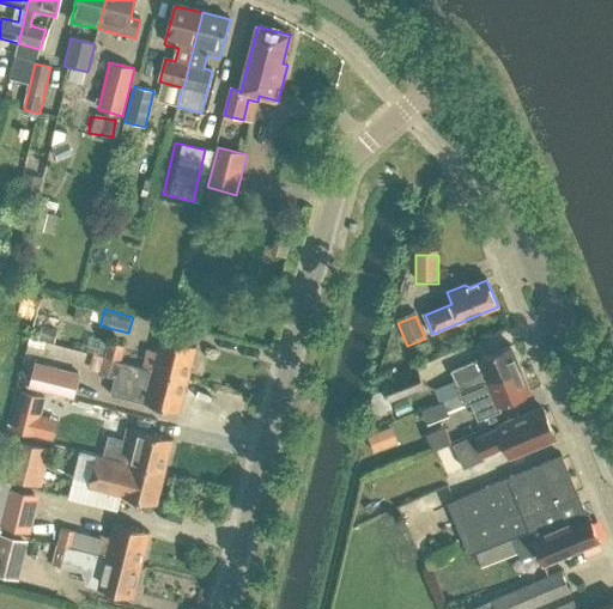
[(144,369),(188,381),(196,348),(162,339),(158,353),(149,351),(144,369)]
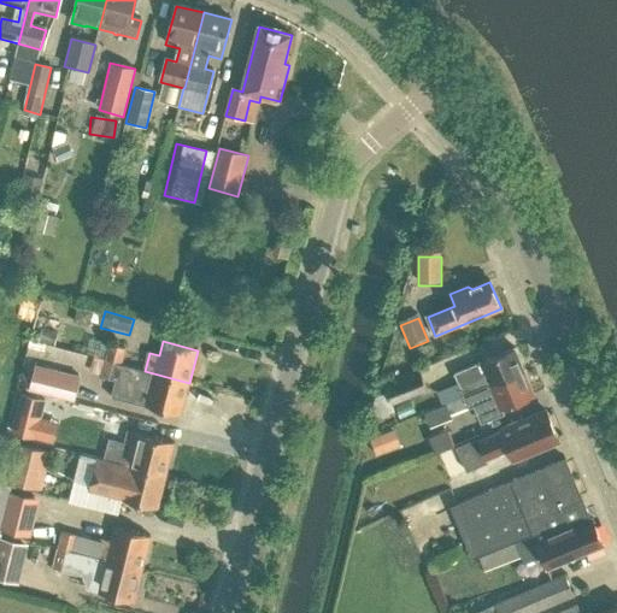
[(109,346),(105,361),(122,365),(125,349),(109,346)]
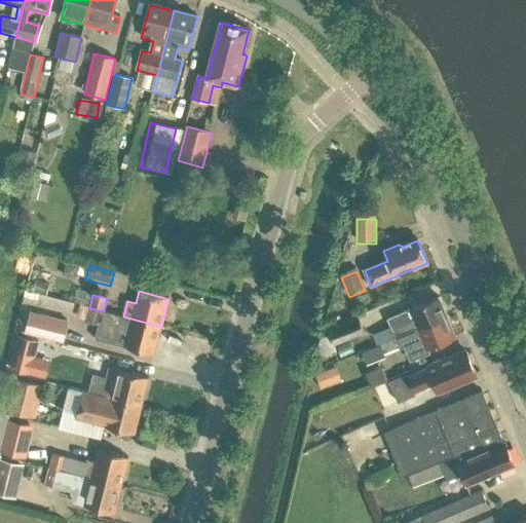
[(391,328),(374,336),(378,346),(447,319),(439,298),(387,320),(391,328)]
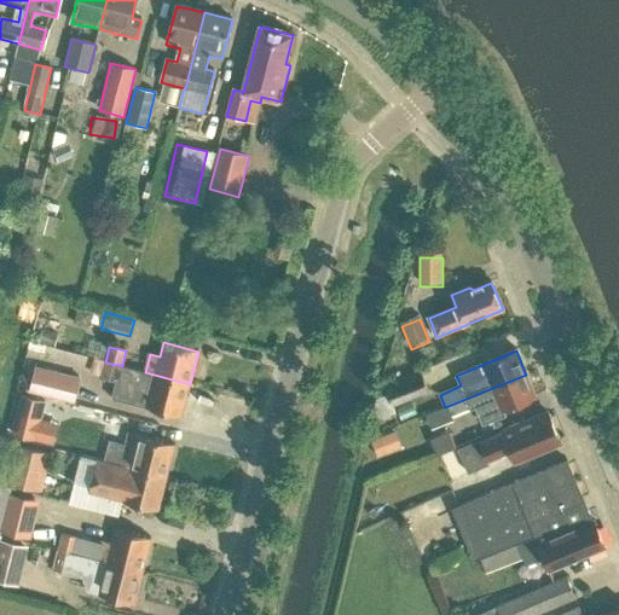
[(111,399),(181,417),(190,384),(145,372),(94,360),(91,375),(102,377),(100,379),(116,383),(111,399)]
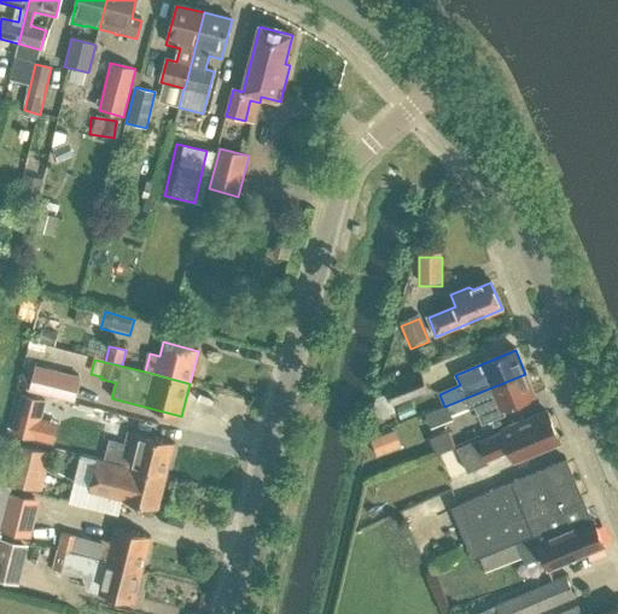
[(35,370),(29,395),(74,405),(80,381),(35,370)]
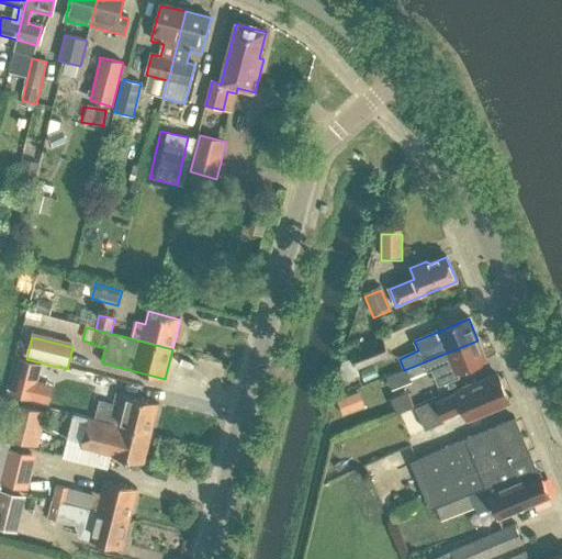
[(358,370),(391,357),(383,339),(351,353),(358,370)]
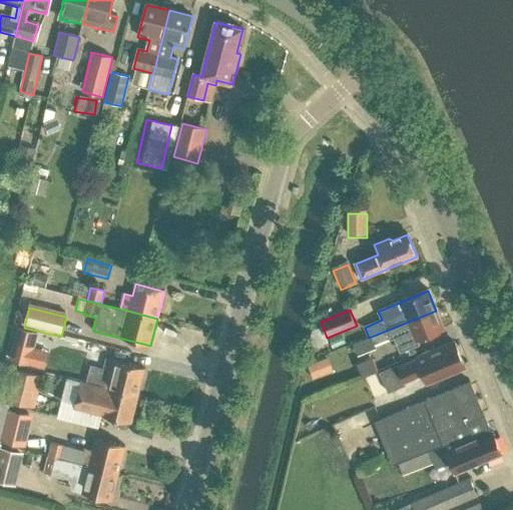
[(445,330),(436,311),(369,338),(373,347),(395,339),(401,353),(419,345),(418,341),(445,330)]
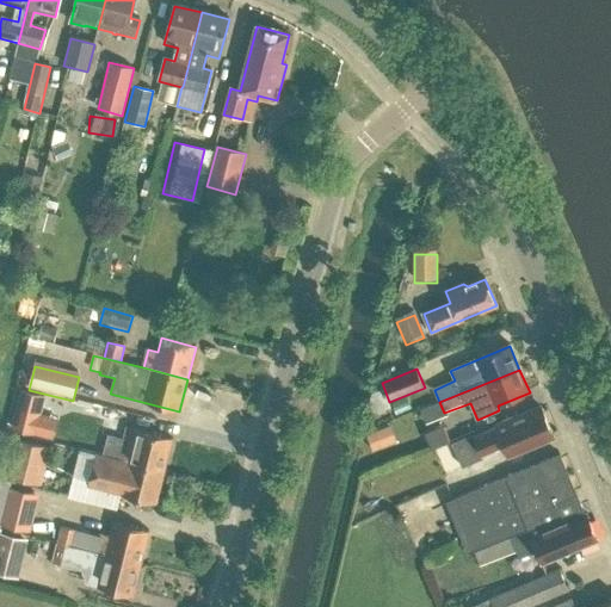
[(473,435),(452,444),(462,468),(483,459),(482,456),(505,447),(510,458),(528,450),(526,447),(554,437),(542,409),(516,420),(512,419),(495,426),(497,428),(474,438),(473,435)]
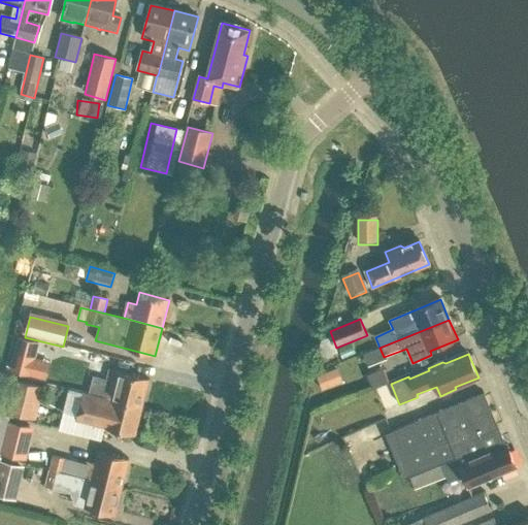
[(312,376),(317,389),(336,383),(332,369),(312,376)]
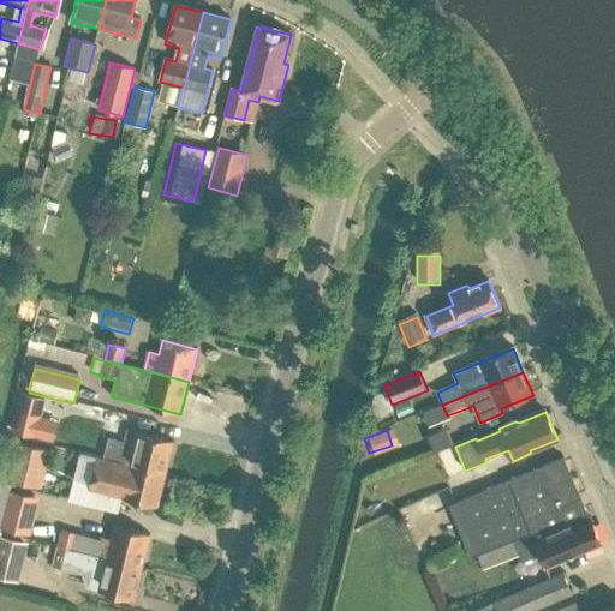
[(103,459),(166,474),(174,442),(138,433),(135,447),(108,441),(103,459)]
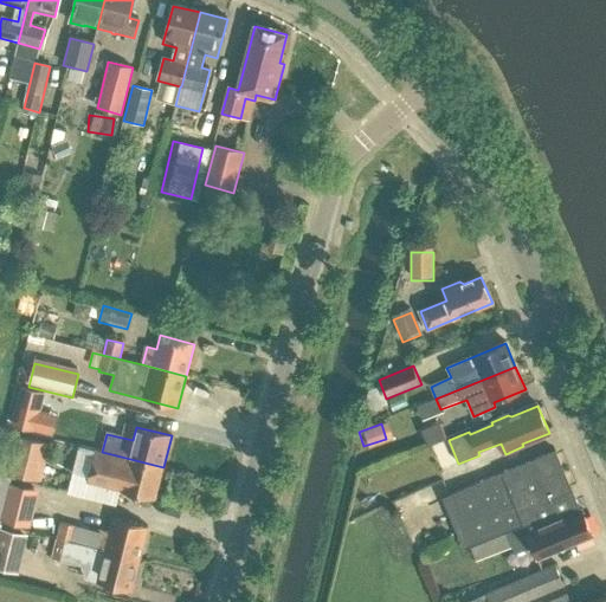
[(163,467),(102,452),(96,451),(89,483),(155,499),(163,467)]
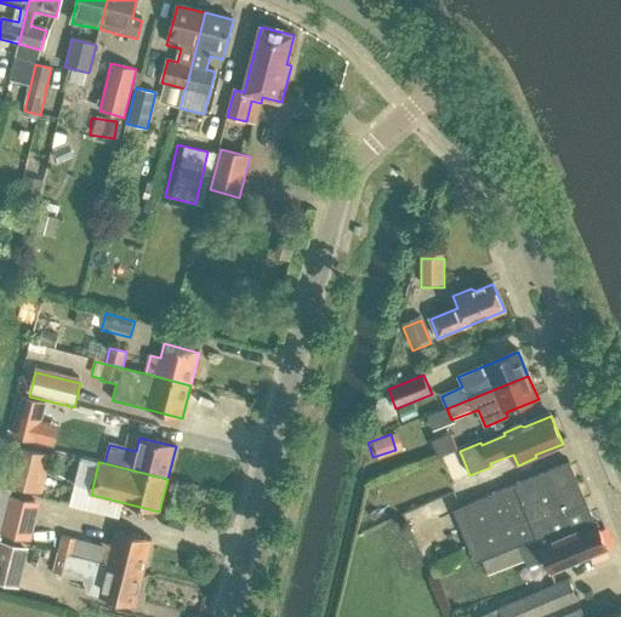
[(568,463),(454,512),(477,564),(520,547),(529,567),(546,561),(551,575),(608,550),(596,523),(594,524),(568,463)]
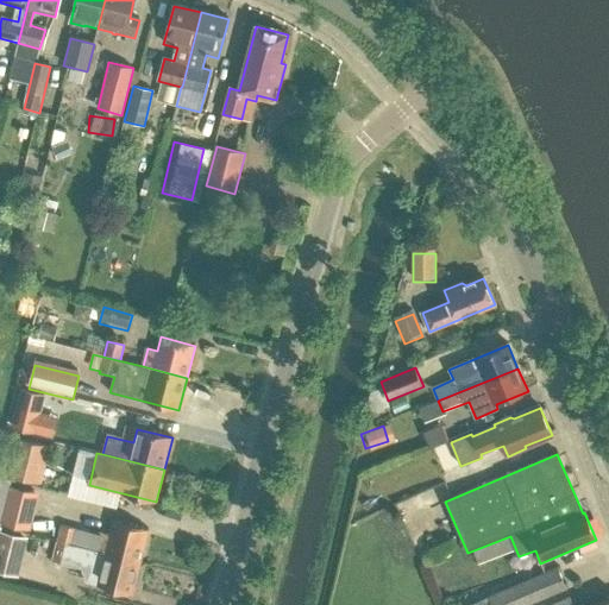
[(25,530),(29,516),(5,510),(1,524),(25,530)]
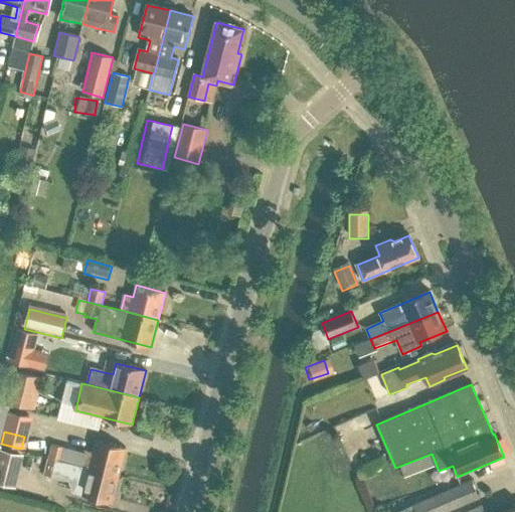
[(86,451),(81,466),(119,476),(126,449),(96,441),(94,453),(86,451)]
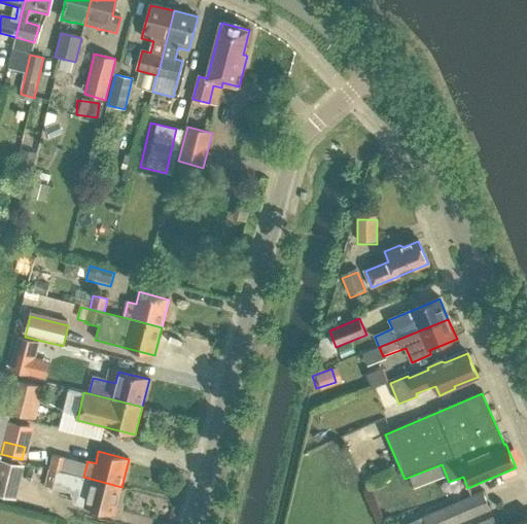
[(66,457),(54,454),(50,467),(63,470),(66,457)]
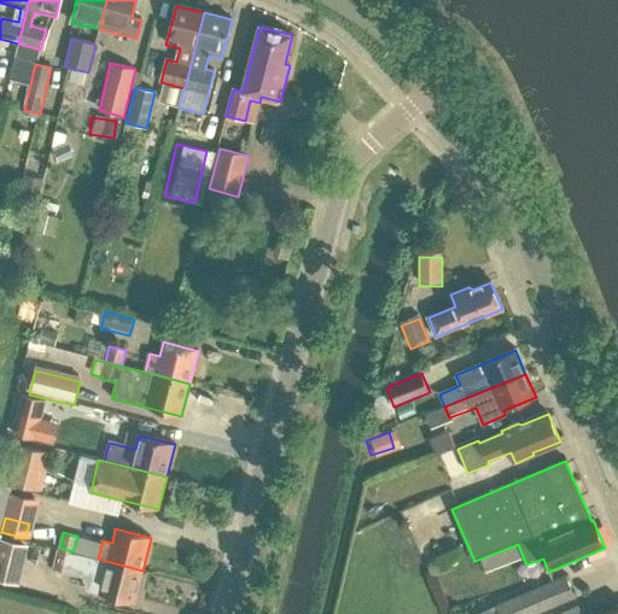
[(0,582),(18,586),(28,547),(0,539),(0,582)]
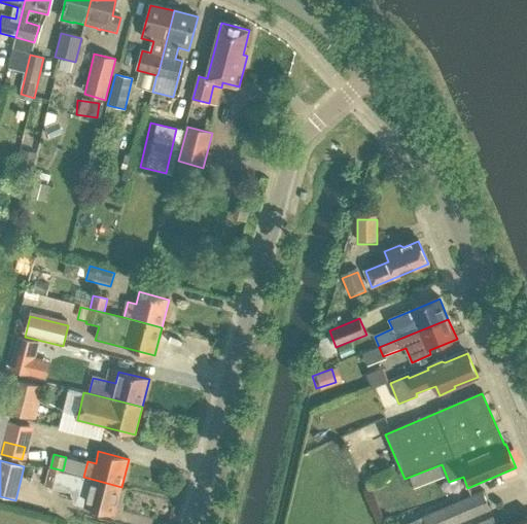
[(83,478),(50,469),(46,486),(79,494),(76,503),(74,502),(74,504),(84,507),(114,515),(121,487),(83,477),(83,478)]
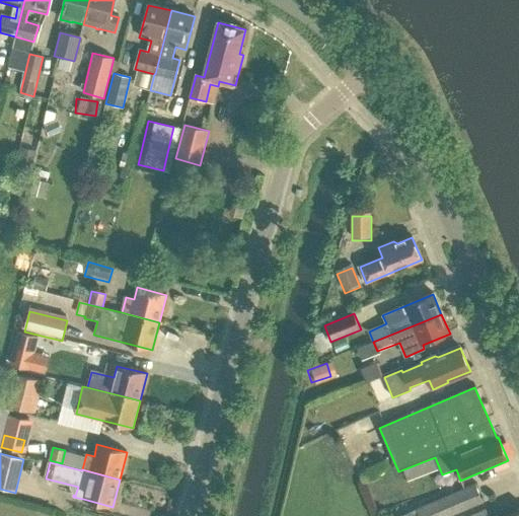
[(450,515),(483,503),(474,484),(416,509),(416,510),(418,515),(450,515)]
